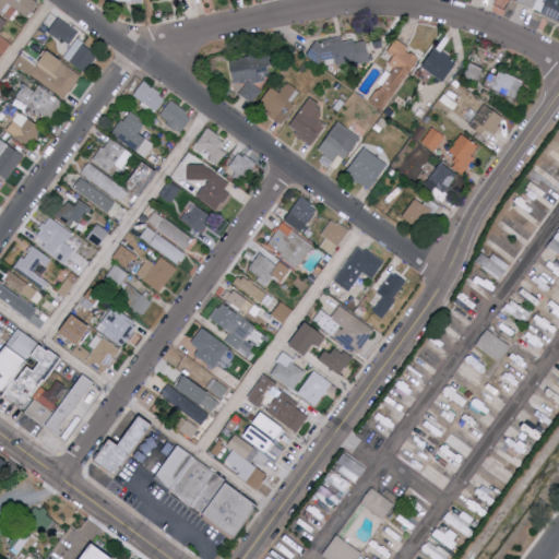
[(0,0),(0,9),(11,16),(15,9),(28,19),(39,2),(35,0),(0,0)]
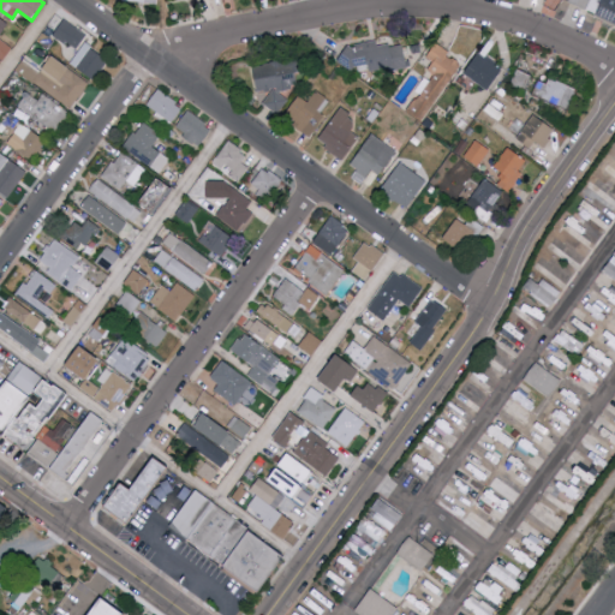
[(614,0),(571,0),(569,4),(596,11),(593,21),(613,27),(614,19),(614,0)]
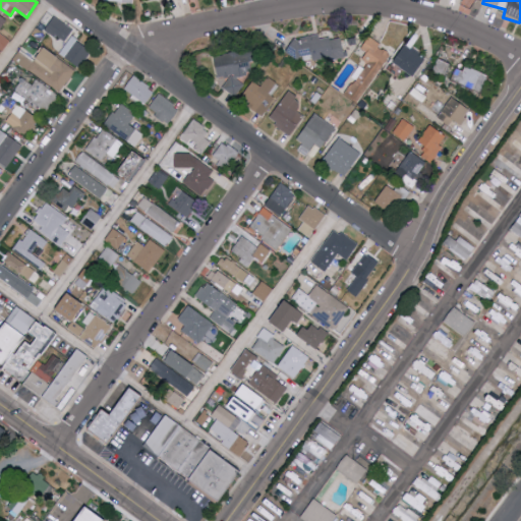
[(0,29),(1,30),(8,19),(0,13),(0,29)]
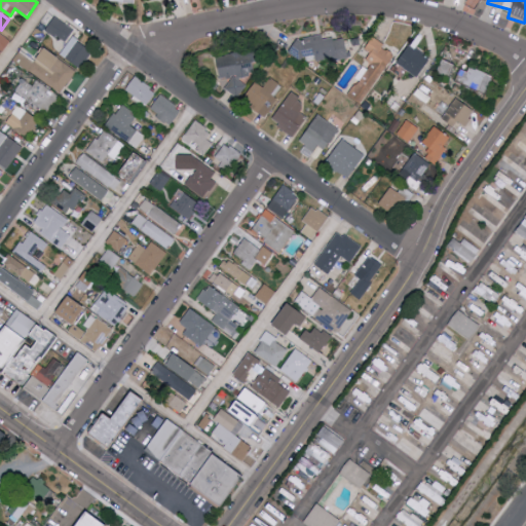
[(67,43),(75,28),(53,16),(45,32),(67,43)]
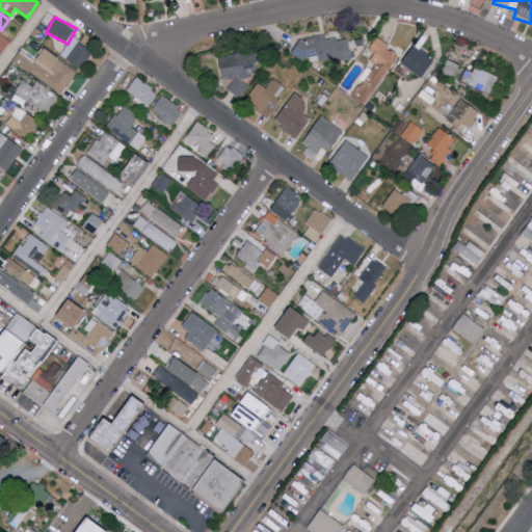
[(0,50),(3,52),(10,41),(0,33),(0,50)]
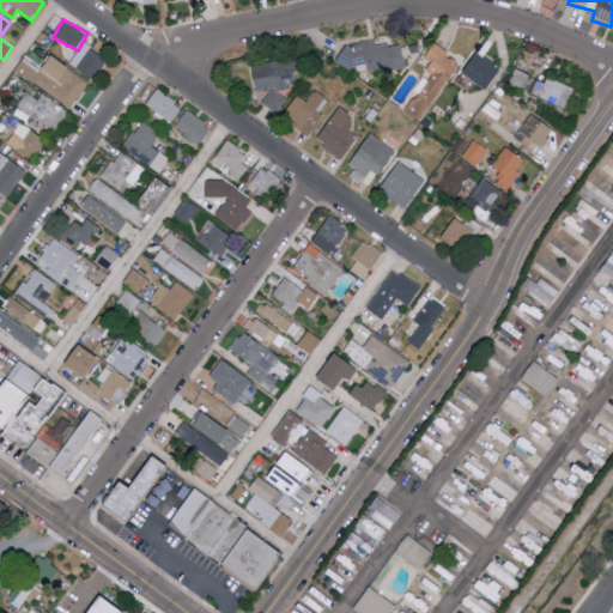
[(402,42),(377,47),(376,40),(358,42),(358,46),(337,50),(340,68),(369,64),(370,73),(407,67),(402,42)]
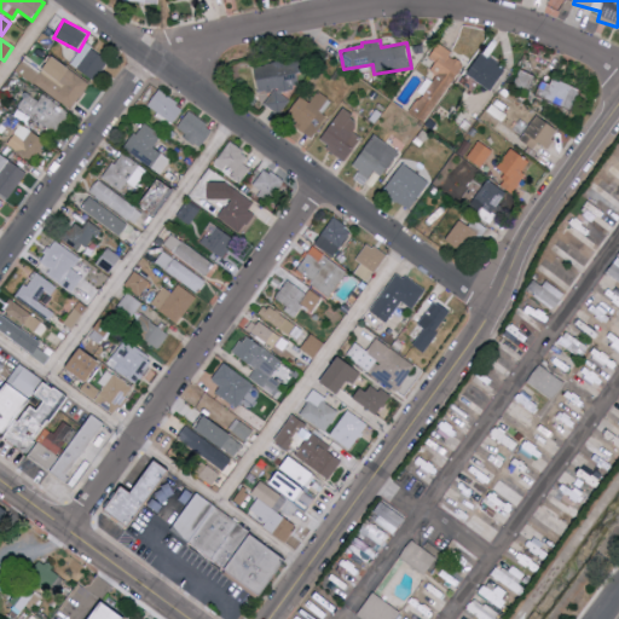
[(70,63),(94,80),(109,61),(86,42),(70,63)]
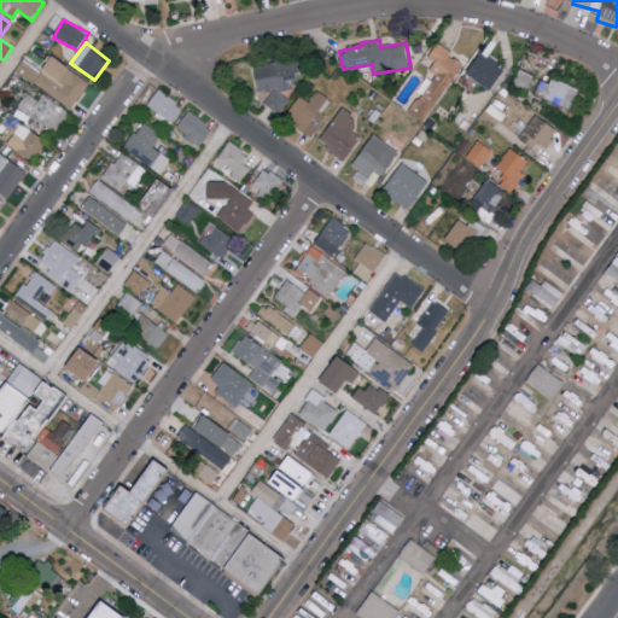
[(466,63),(438,45),(430,58),(436,62),(431,70),(433,73),(419,93),(421,94),(409,111),(425,122),(466,63)]
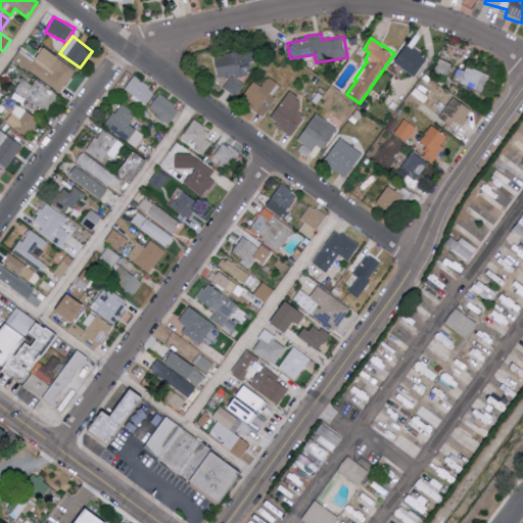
[(417,77),(428,56),(407,43),(394,63),(417,77)]
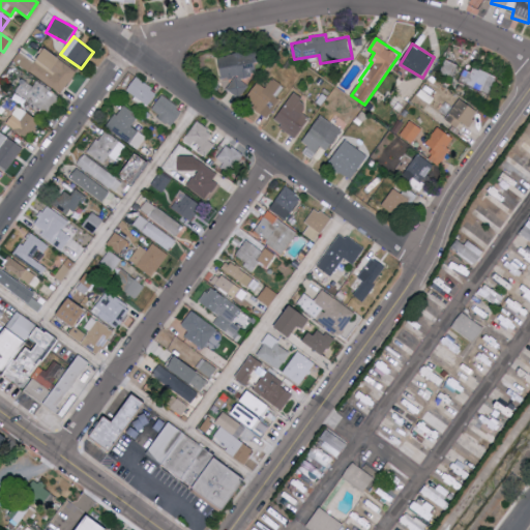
[(260,75),(257,51),(219,55),(223,80),(260,75)]
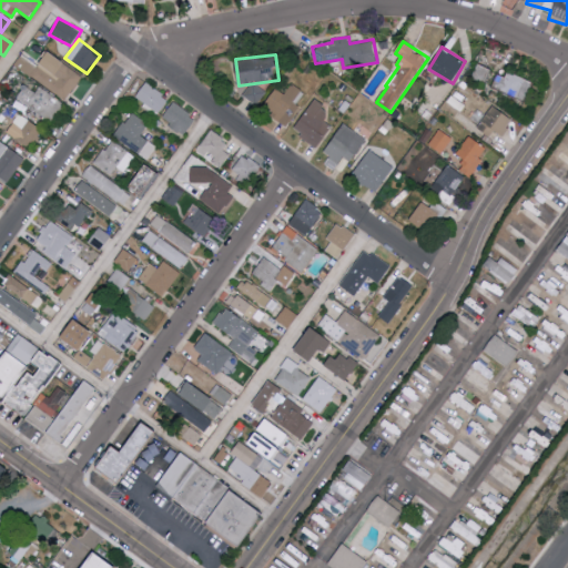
[(485,88),(490,68),(477,64),(472,84),(485,88)]
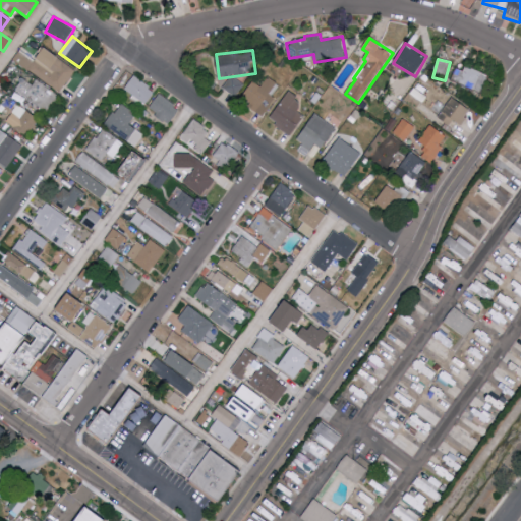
[(456,67),(452,80),(481,91),(487,73),(465,66),(464,70),(456,67)]
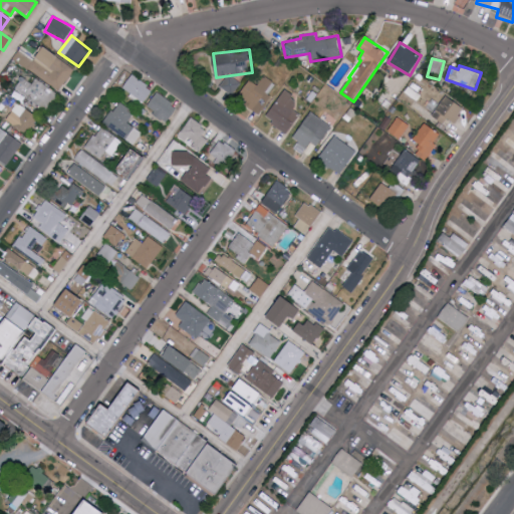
[(154,86),(132,74),(122,90),(145,102),(154,86)]
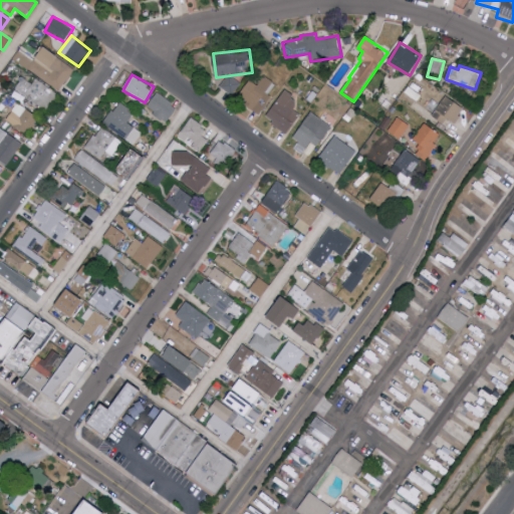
[(220,86),(233,95),(241,83),(228,74),(220,86)]
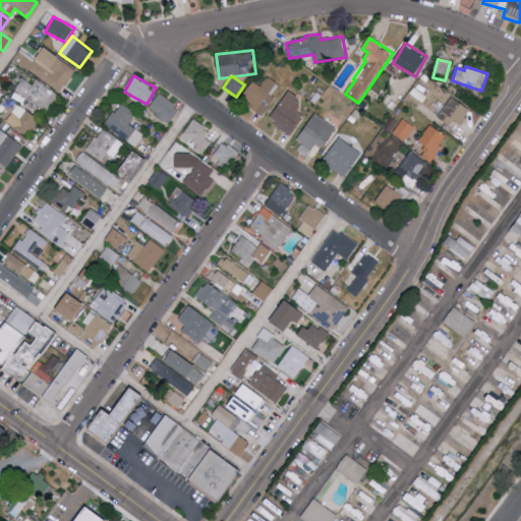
[(36,79),(32,84),(22,77),(14,90),(46,112),(58,95),(36,79)]
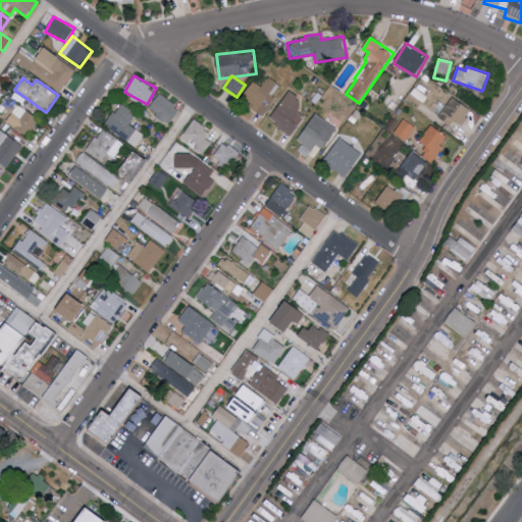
[(292,135),(306,115),(298,109),(304,101),(290,91),(270,119),(292,135)]
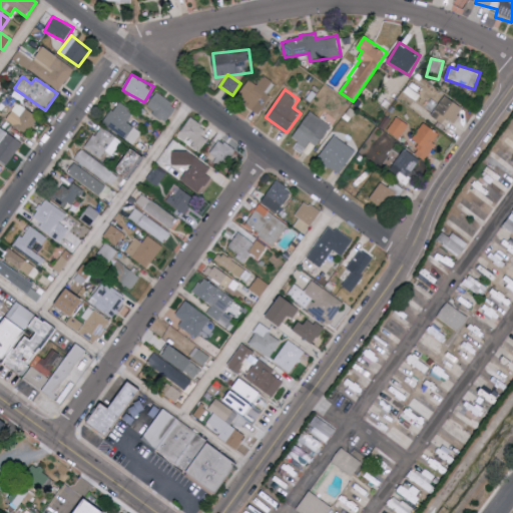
[(177,107),(157,92),(146,107),(166,121),(177,107)]
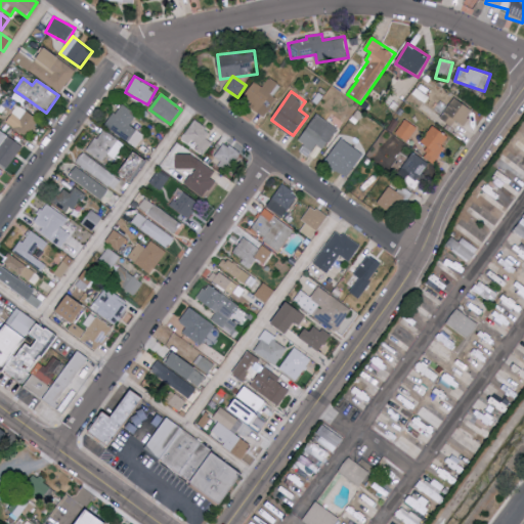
[(440,118),(452,126),(456,120),(464,125),(474,111),(455,96),(440,118)]
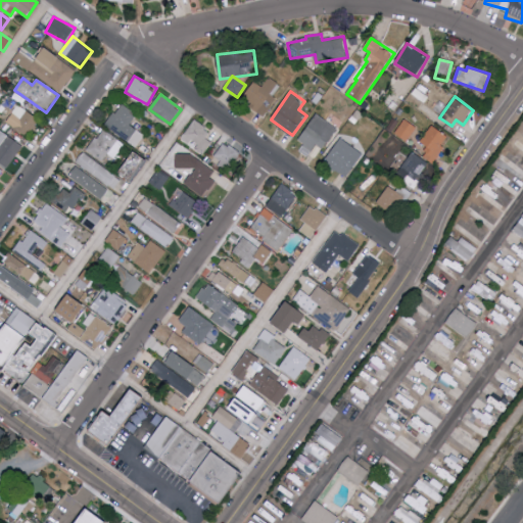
[(137,147),(145,134),(131,125),(138,113),(121,103),(105,126),(137,147)]
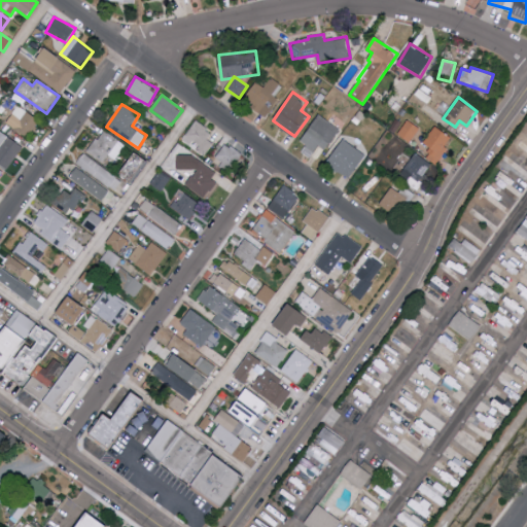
[(7,125),(20,132),(29,137),(39,118),(18,106),(7,125)]
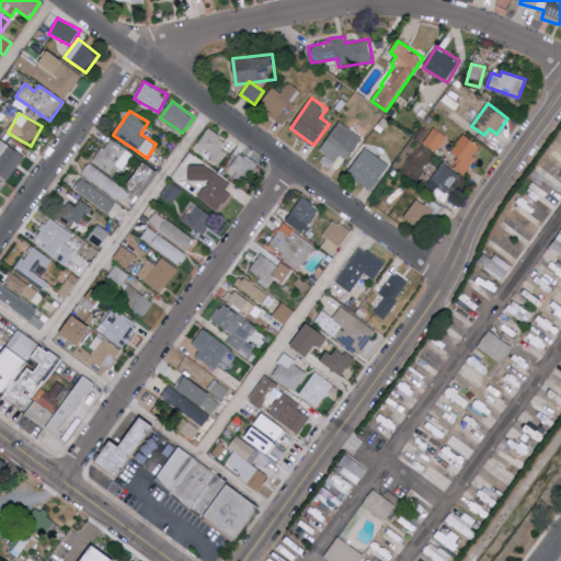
[(334,162),(340,155),(346,160),(363,137),(340,122),(319,151),(334,162)]
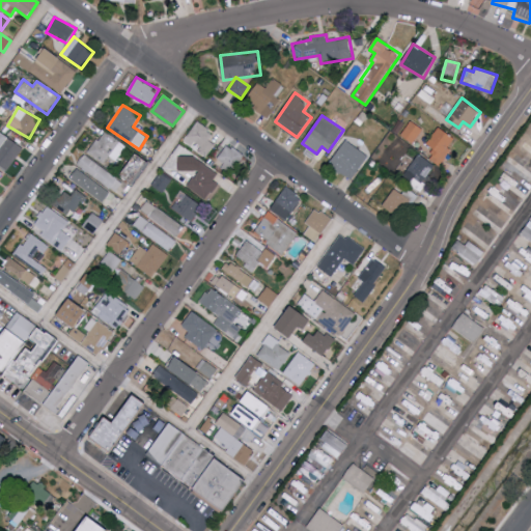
[(423,129),(411,120),(401,135),(414,143),(423,129)]
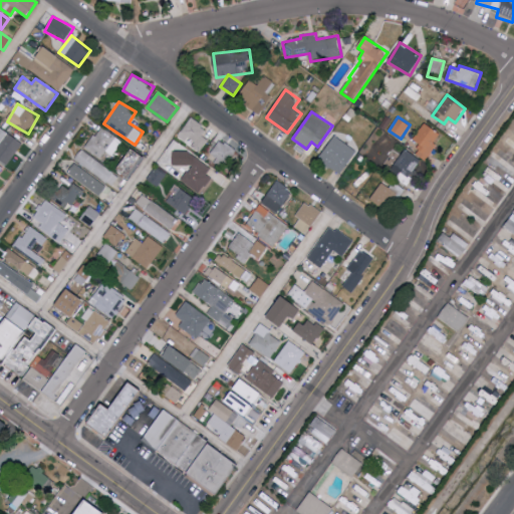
[(422,145),(416,154),(427,161),(437,145),(434,143),(440,134),(425,123),(414,140),(422,145)]
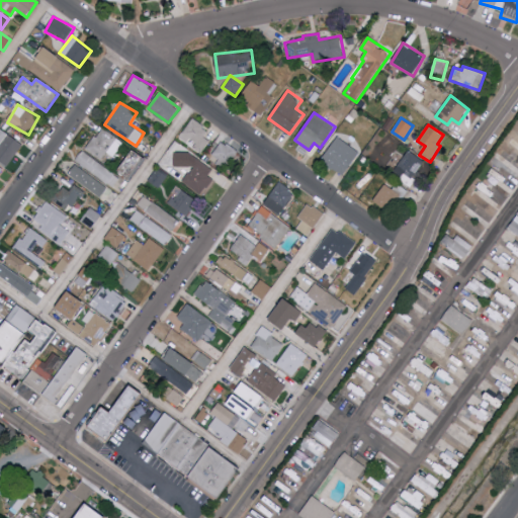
[(122,141),(101,127),(86,150),(107,164),(122,141)]
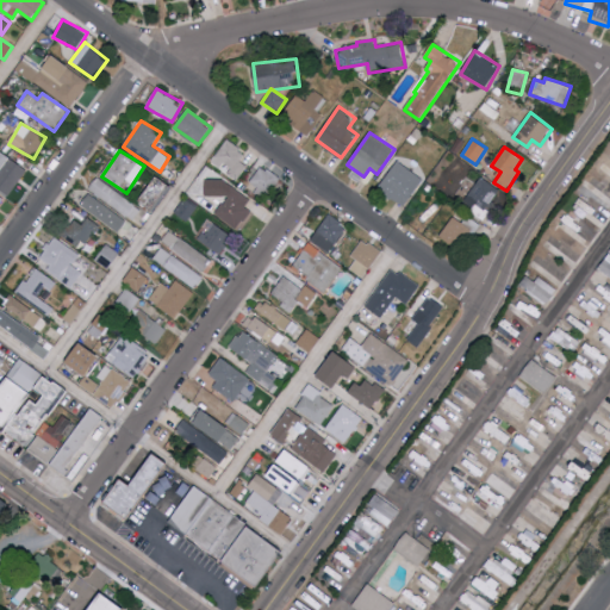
[(0,188),(10,195),(26,169),(0,151),(0,188)]
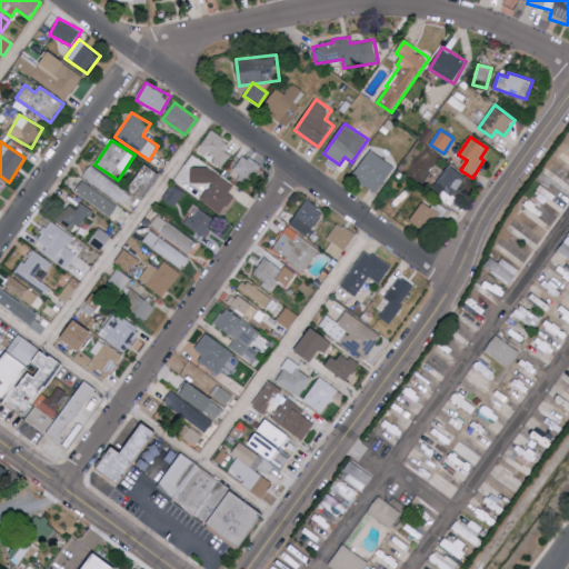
[(209,143),(206,150),(216,155),(212,163),(222,168),(230,153),(209,143)]
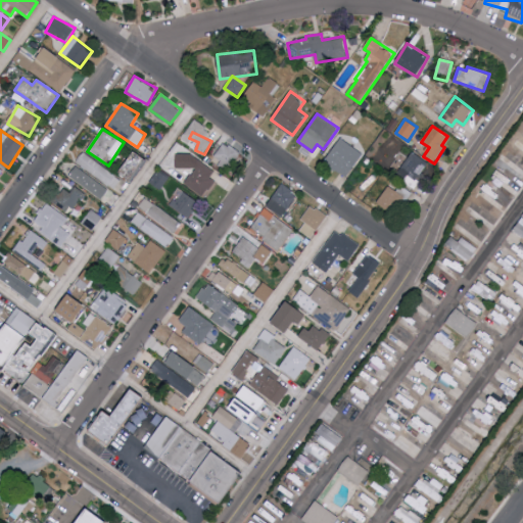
[(324,162),(347,178),(364,153),(340,138),(324,162)]
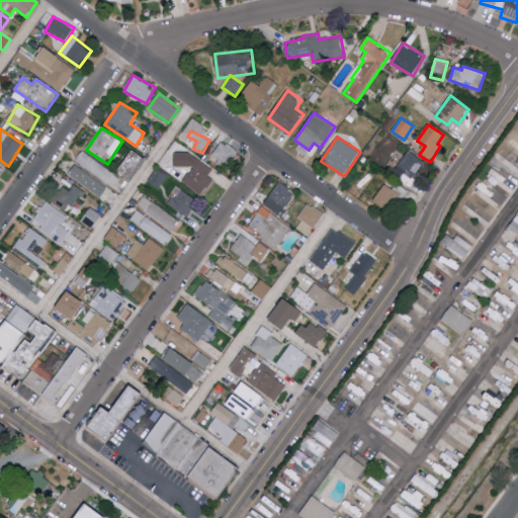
[(212,154),(220,160),(219,161),(227,167),(238,153),(224,141),(212,154)]
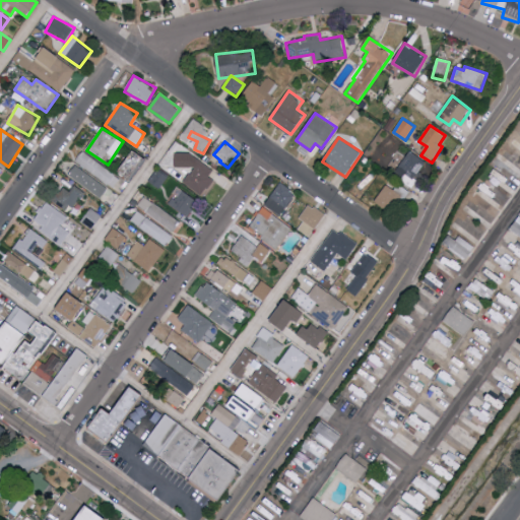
[(121,173),(134,179),(144,155),(132,149),(121,173)]
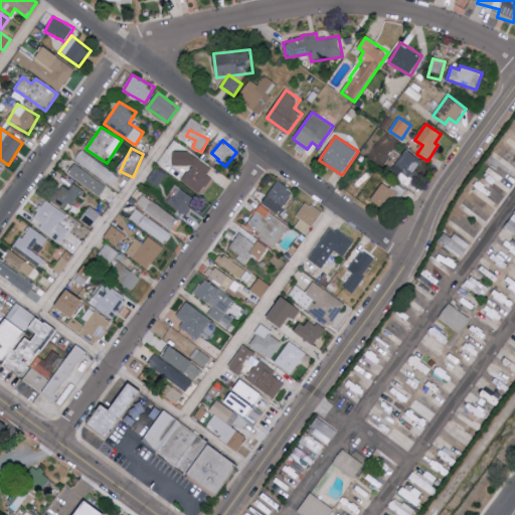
[(119,176),(81,149),(74,159),(112,187),(119,176)]
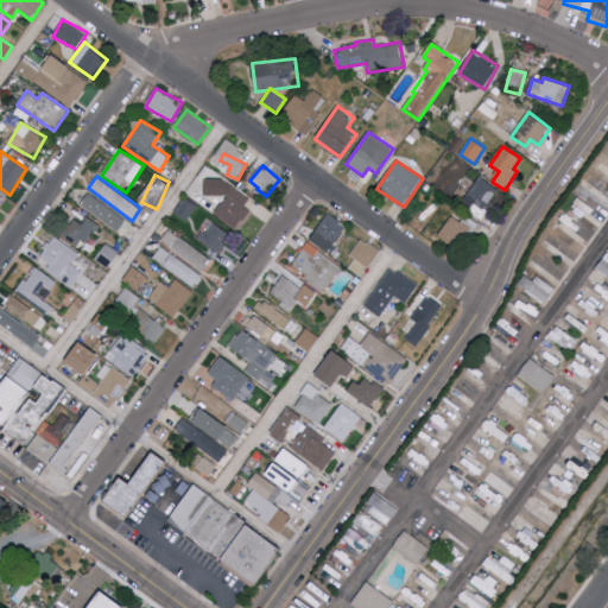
[(464,200),(487,213),(500,189),(477,176),(464,200)]
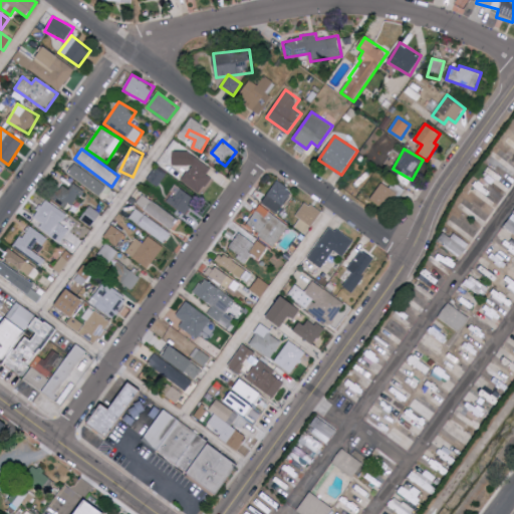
[(66,174),(100,195),(107,185),(73,164),(66,174)]
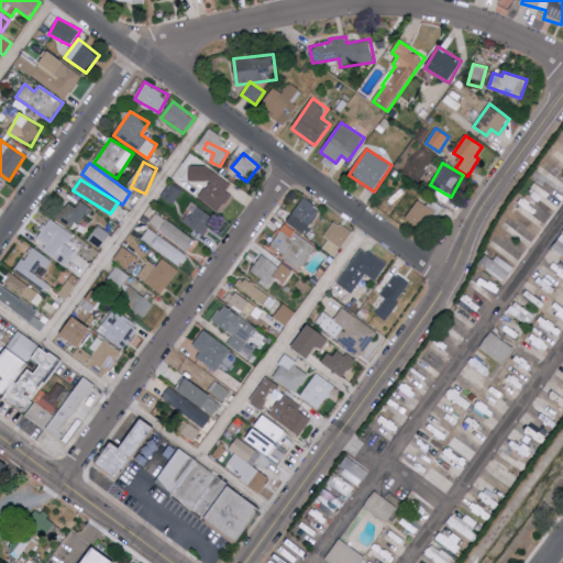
[(161,197),(175,205),(183,190),(169,183),(161,197)]
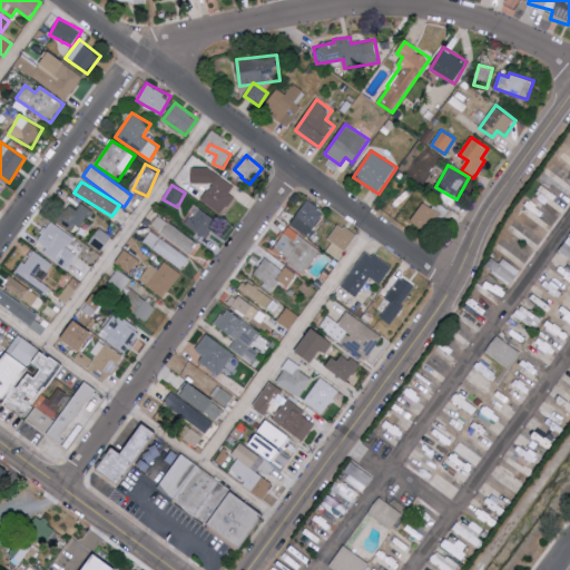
[(307,237),(325,212),(307,199),(290,224),(307,237)]
